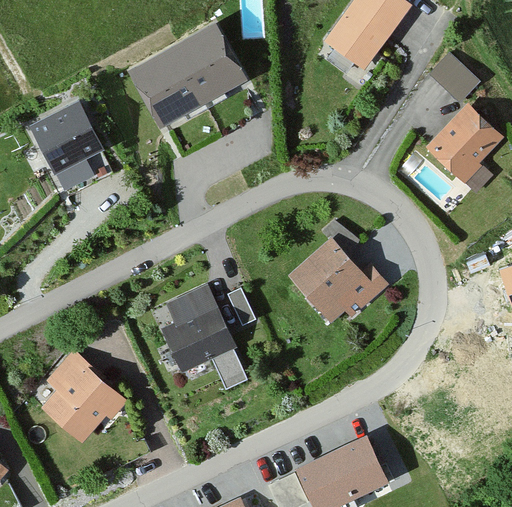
[(411,4),(404,0),(356,0),(327,42),(365,69),(411,4)]
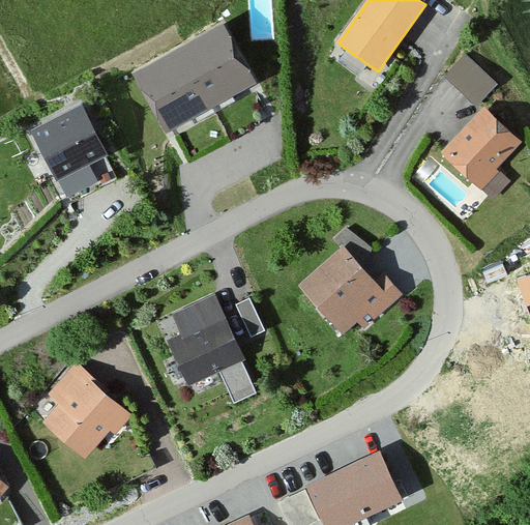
[(225,21),(133,75),(166,130),(258,78),(225,21)]
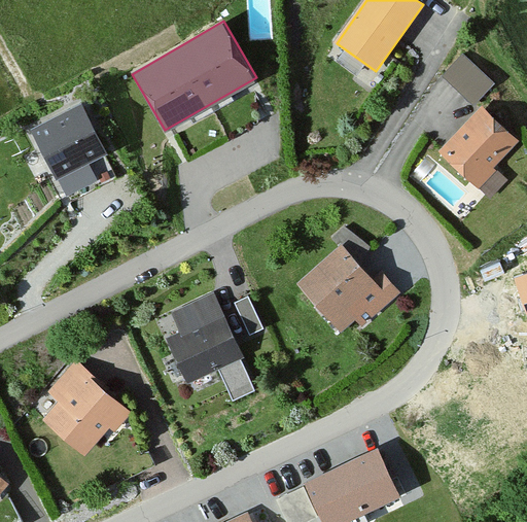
[(495,84),(463,56),(443,78),(475,106),(495,84)]
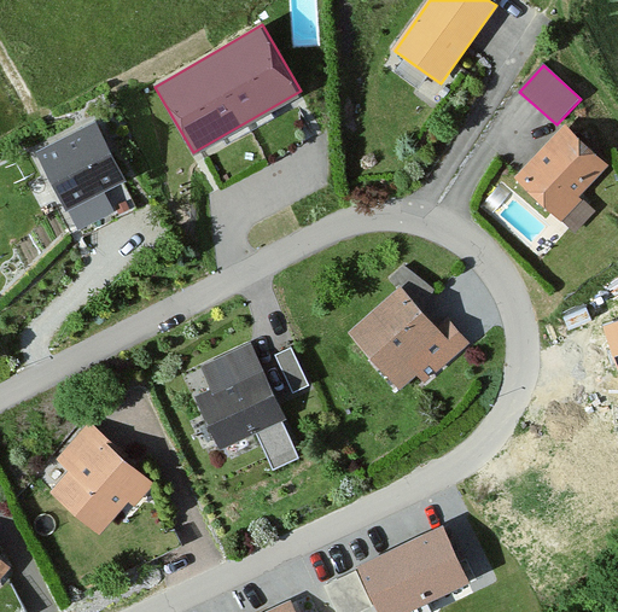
[(123,178),(94,121),(36,150),(65,208),(123,178)]
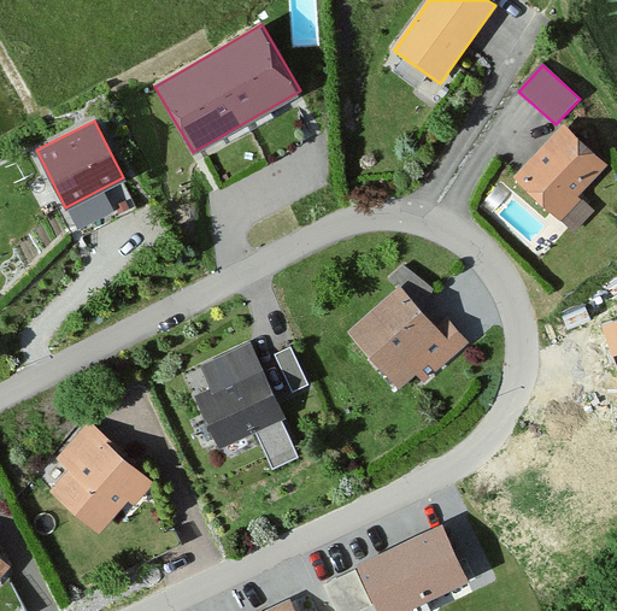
[(607,165),(563,125),(516,178),(560,217),(607,165)]
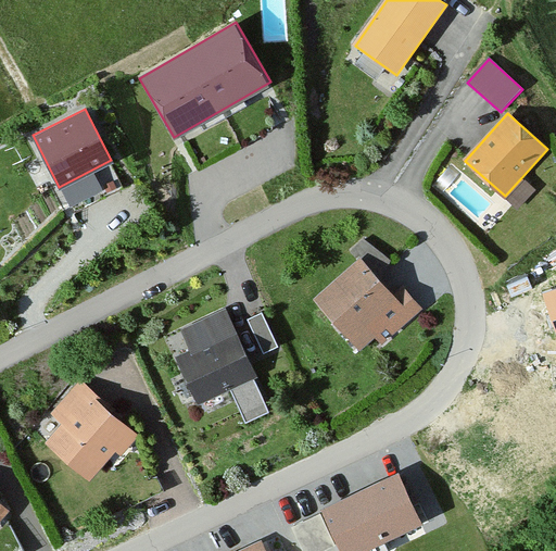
[(352,254),(361,263),(380,280),(390,263),(365,242),(352,254)]
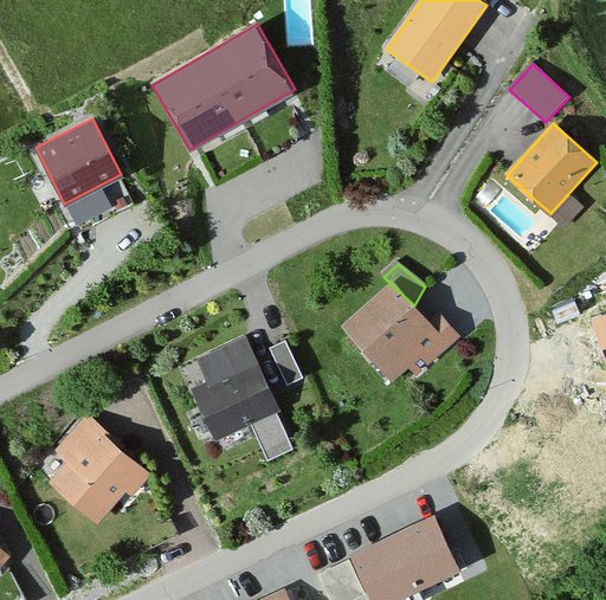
[(414,305),(393,286),(345,329),(392,382),(412,366),(418,373),(459,337),(439,315),(429,324),(414,305)]
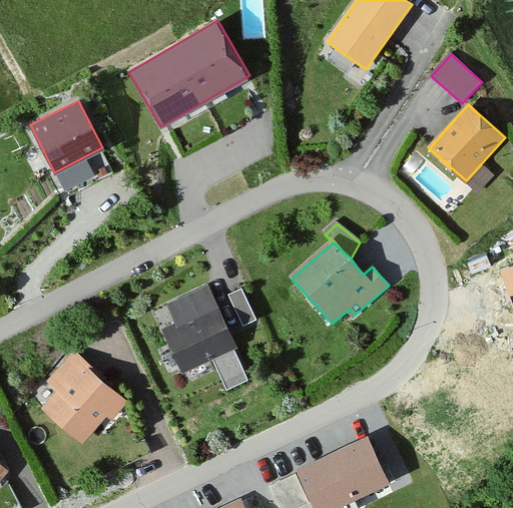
[(512,271),(499,276),(512,315),(512,271)]
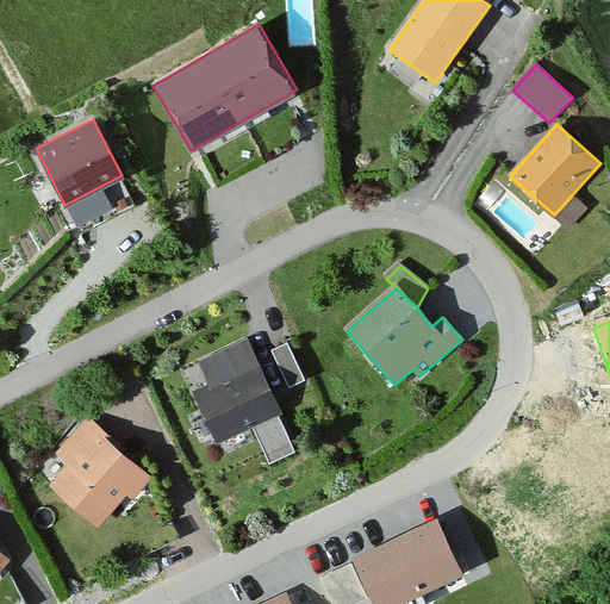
[(282,412),(248,341),(199,363),(211,388),(194,397),(217,443),(253,427),(269,464),(296,452),(278,415),(282,412)]
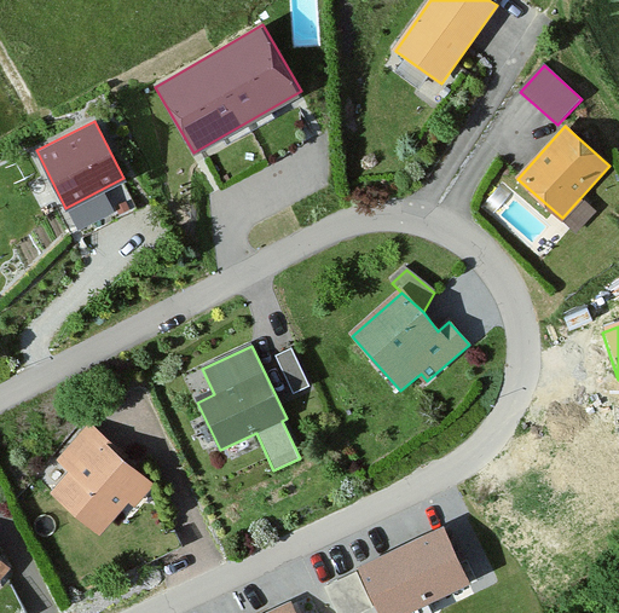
[(293,351),(276,358),(295,398),(311,392),(293,351)]
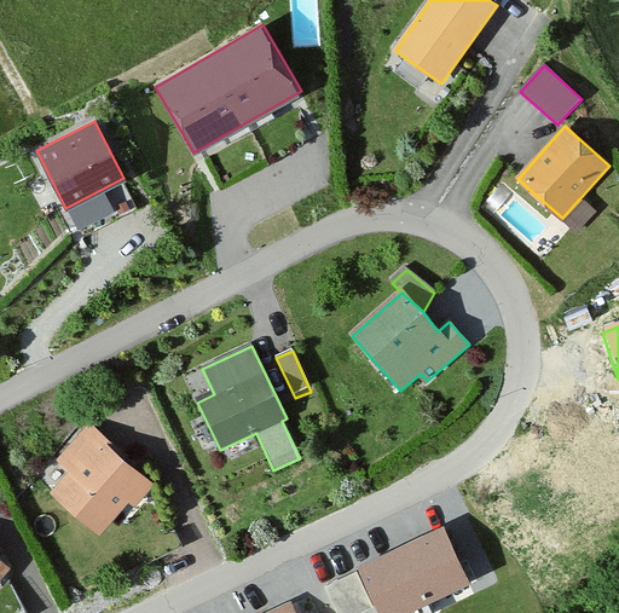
[(155,484),(88,431),(61,464),(70,472),(53,493),(103,533),(128,503),(134,509),(155,484)]
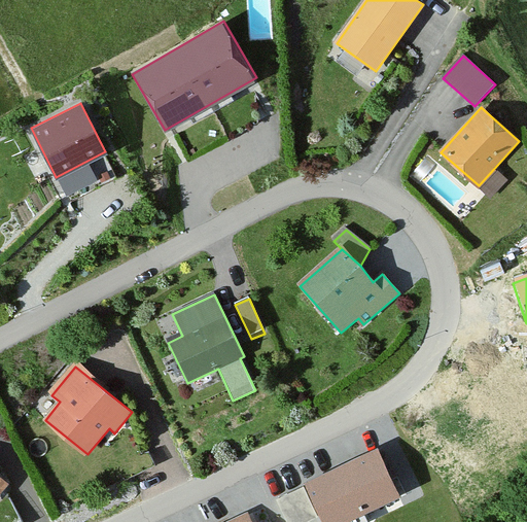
[(377,448),(306,483),(325,521),(338,521),(398,492),(377,448)]
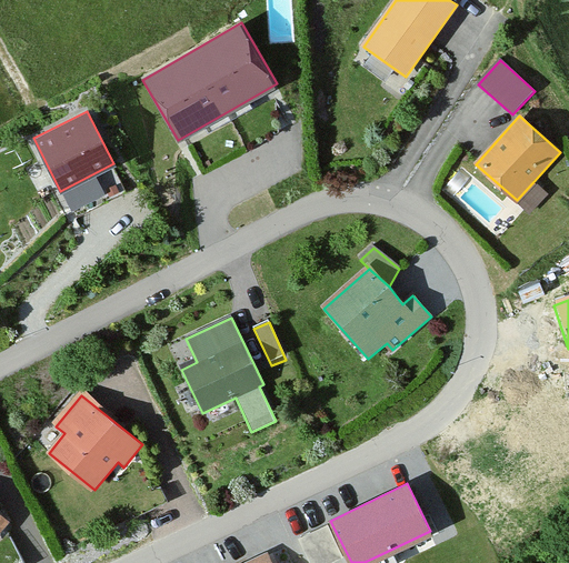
[(0,533),(10,523),(0,514),(0,533)]
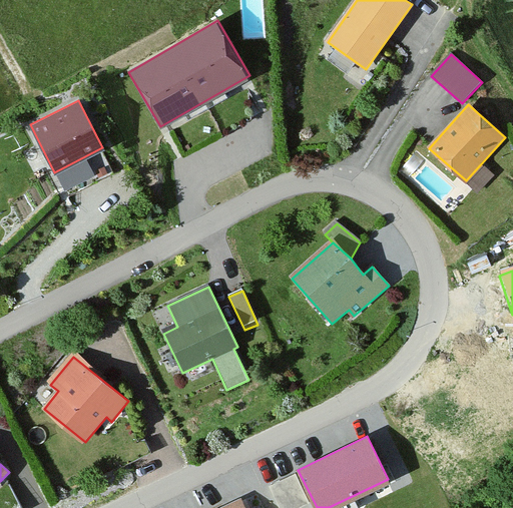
[(295,475),(270,488),(279,507),(300,507),(309,503),(295,475)]
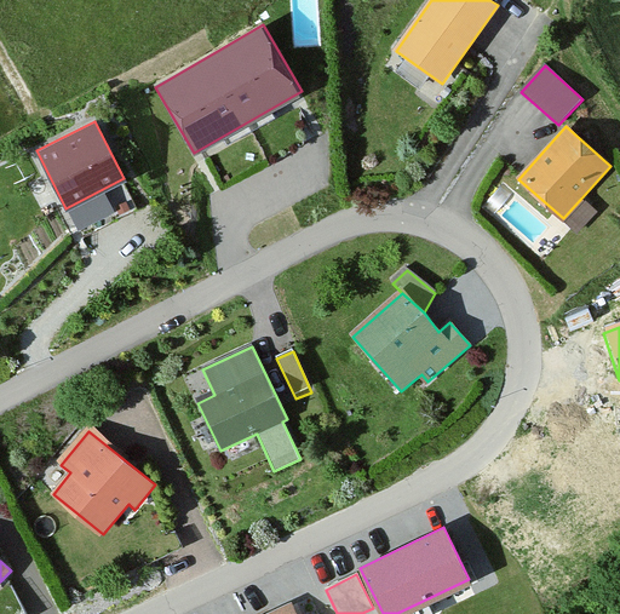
[(294,613),(288,601),(260,613),(294,613)]
